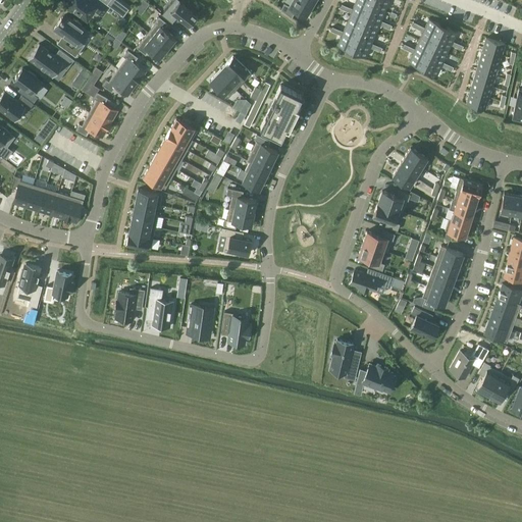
[(64,0),(65,1),(64,2),(87,18),(94,8),(102,14),(105,8),(111,12),(113,8),(101,0),(93,0),(93,1),(91,0),(64,0)]
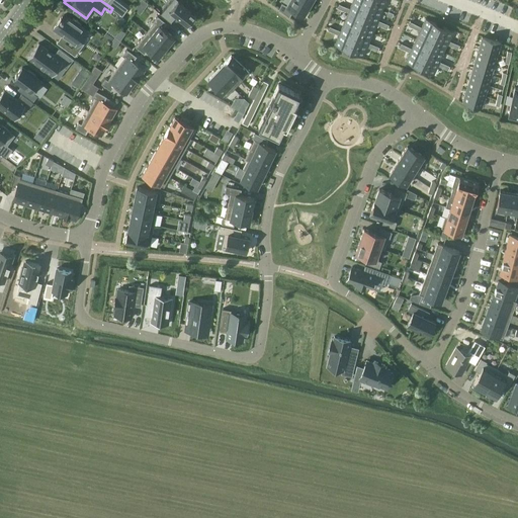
[(108,0),(106,3),(122,15),(127,8),(116,0),(108,0)]
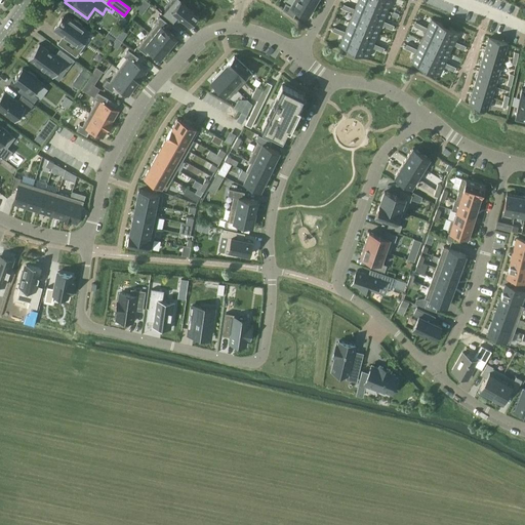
[(182,0),(172,0),(162,13),(172,22),(177,15),(189,25),(198,13),(182,0)]
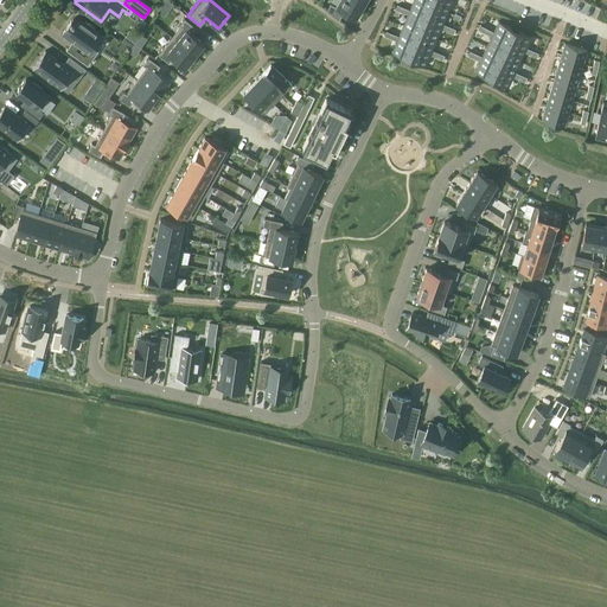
[(331,2),(326,10),(339,19),(344,11),(356,18),(363,6),(351,0),(339,0),(336,6),(331,2)]
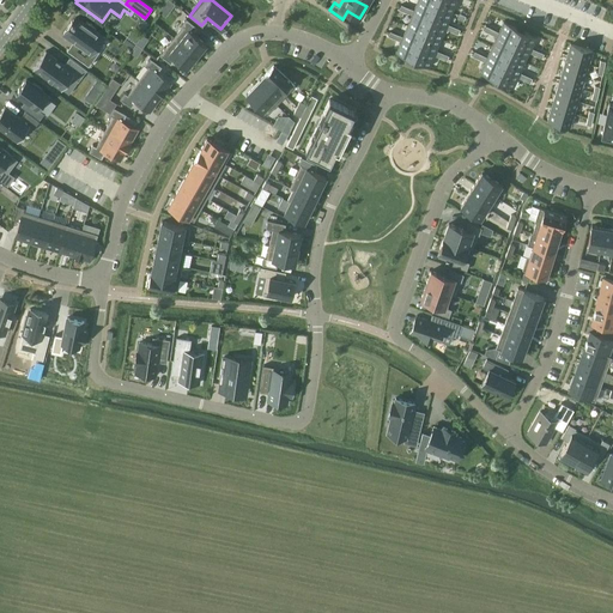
[(417,0),(413,10),(413,12),(430,19),(436,5),(423,0),(417,0)]
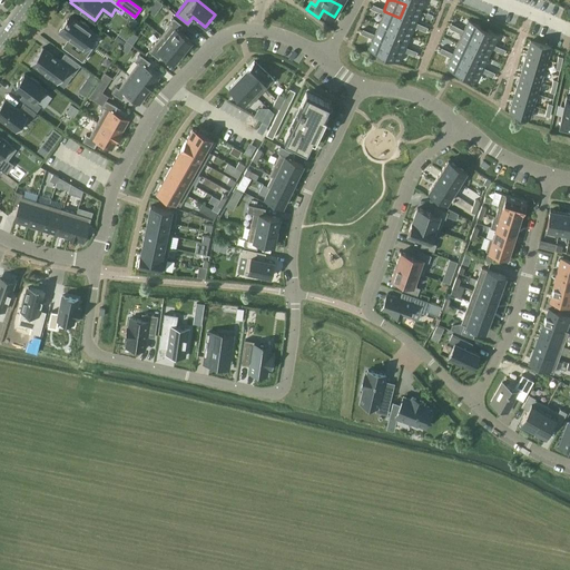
[(406,0),(405,5),(421,11),(425,0),(406,0)]
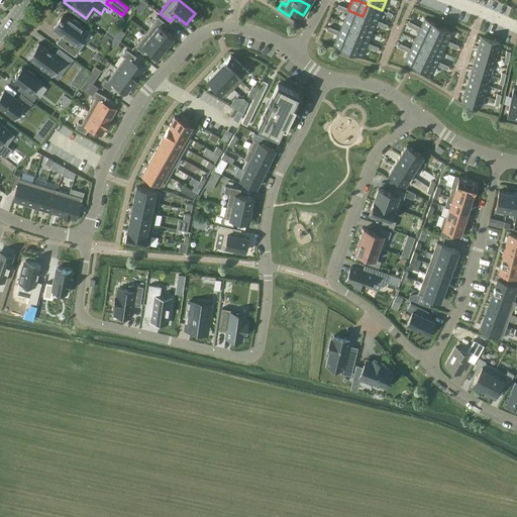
[(368,4),(363,16),(377,21),(378,20),(382,10),(368,4)]
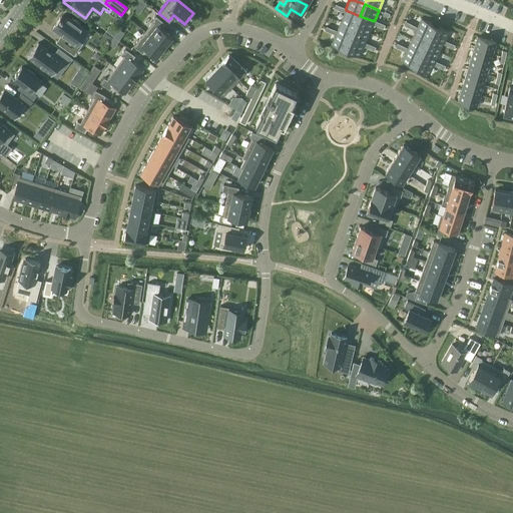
[(341,20),(341,21),(355,27),(360,16),(346,10),(345,12),(341,20)]
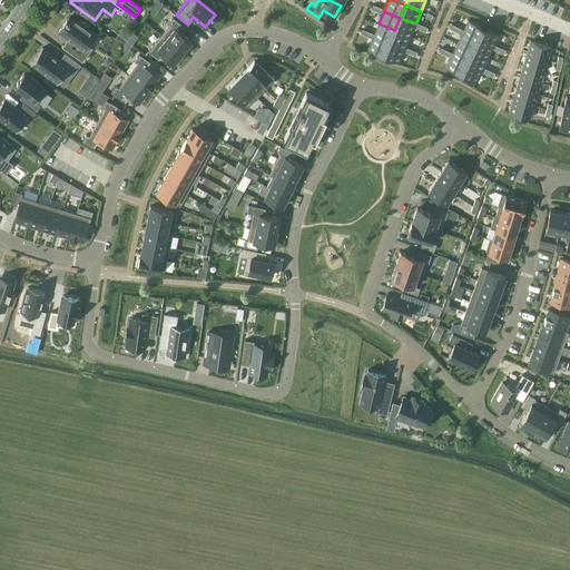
[(66,21),(59,31),(68,38),(62,47),(77,57),(86,42),(89,45),(96,35),(88,28),(89,26),(80,19),(79,21),(70,16),(67,19),(66,21)]
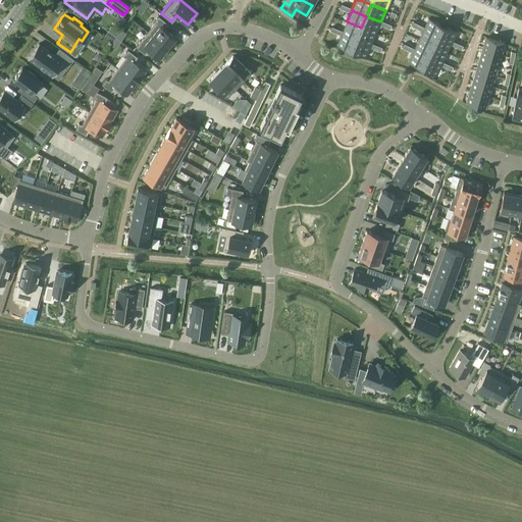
[(156,22),(148,32),(167,47),(175,38),(164,28),(168,23),(159,15),(154,21),(156,22)]
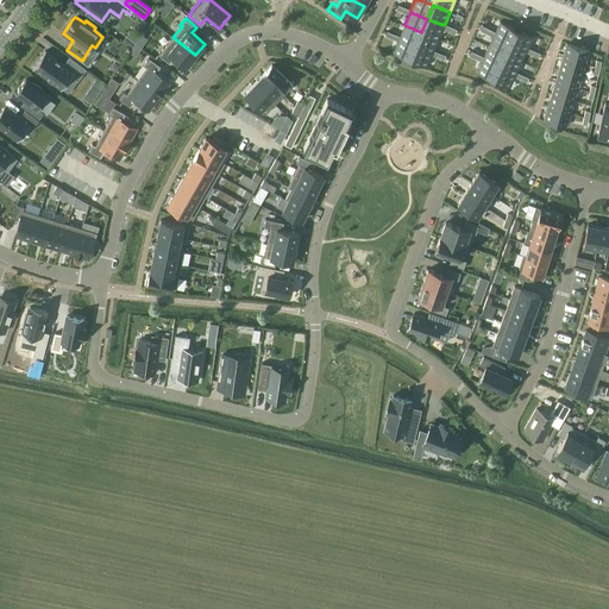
[(427,19),(421,32),(438,39),(443,27),(444,25),(427,19)]
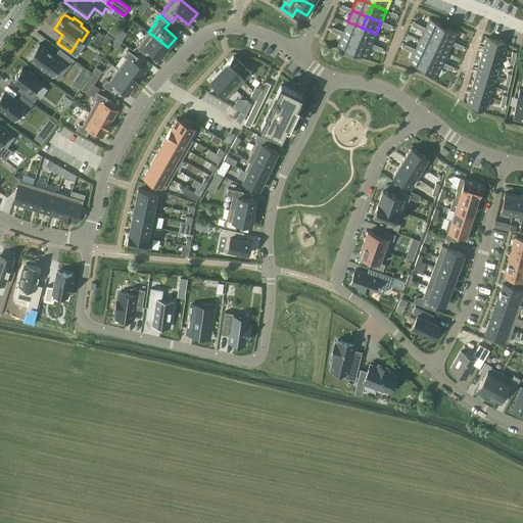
[(425,27),(424,29),(438,36),(443,25),(429,17),(425,27)]
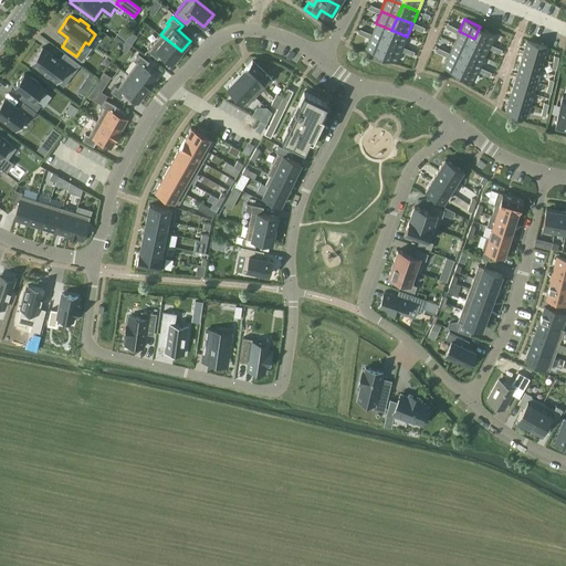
[(371,33),(370,35),(387,42),(391,30),(376,23),(371,33)]
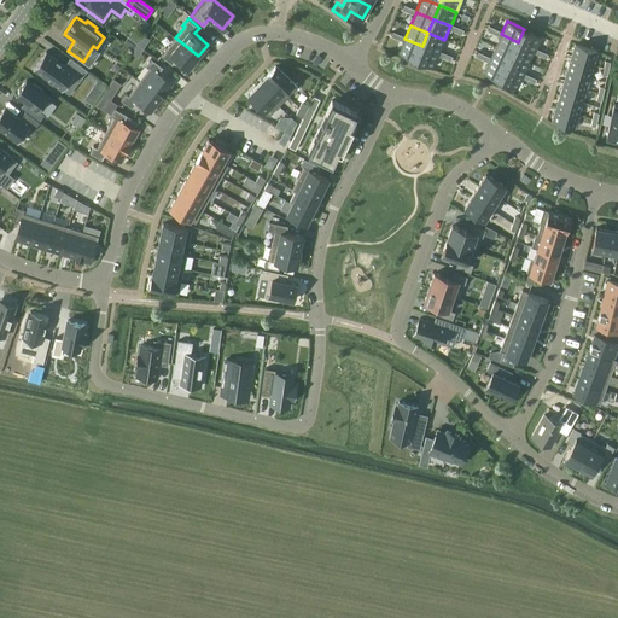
[(524,29),(518,42),(535,50),(536,47),(541,36),(524,29)]
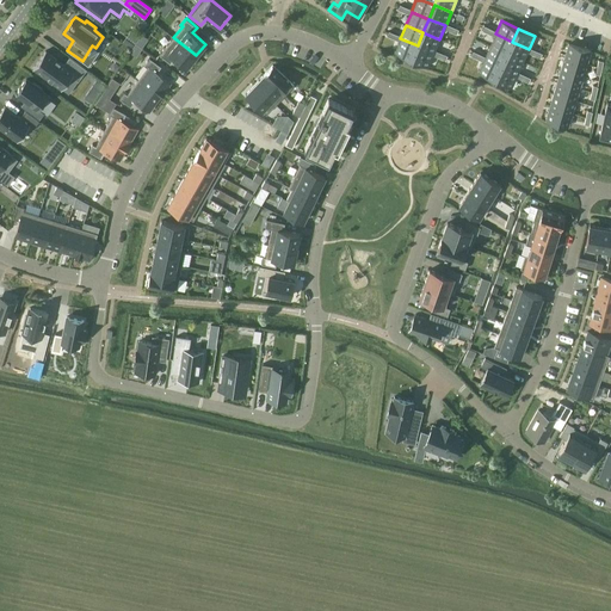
[(423,32),(418,45),(434,53),(436,50),(439,39),(423,32)]
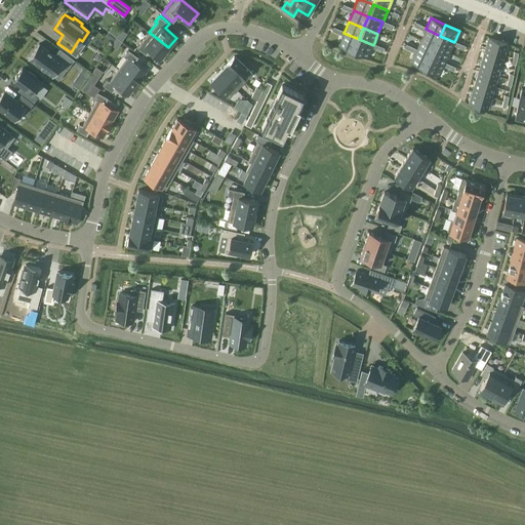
[(425,31),(421,40),(435,46),(440,36),(426,29),(425,31)]
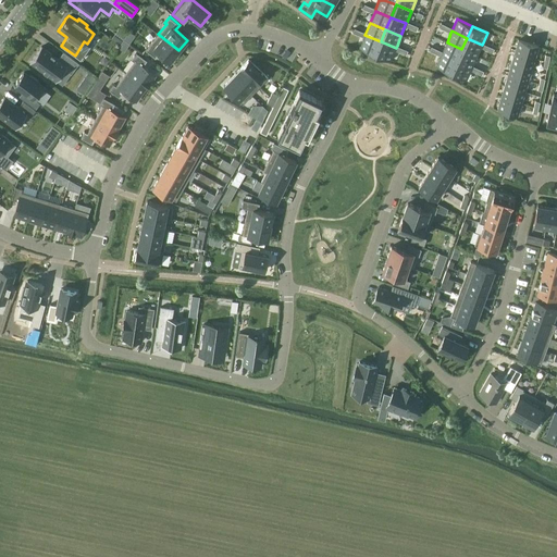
[(158,34),(145,49),(156,58),(160,52),(170,61),(178,50),(158,34)]
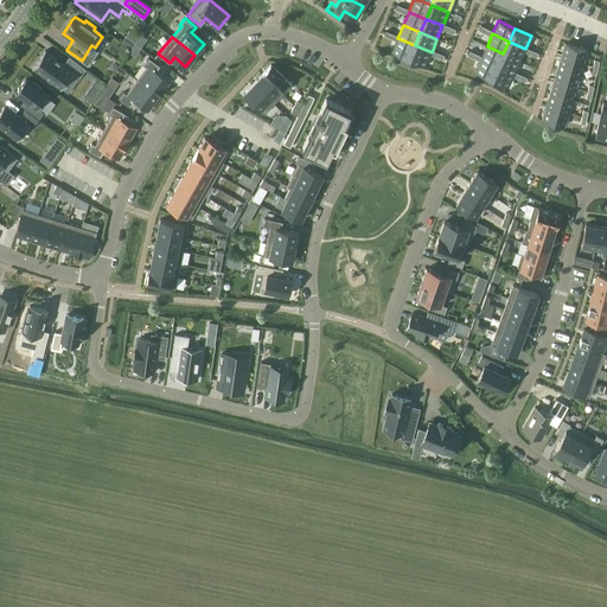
[(397,40),(391,51),(409,58),(415,45),(397,38),(397,40)]
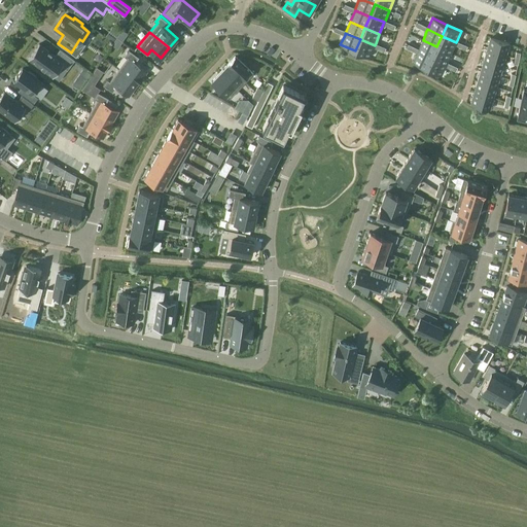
[(442,36),(436,46),(451,54),(454,48),(455,44),(456,42),(442,36)]
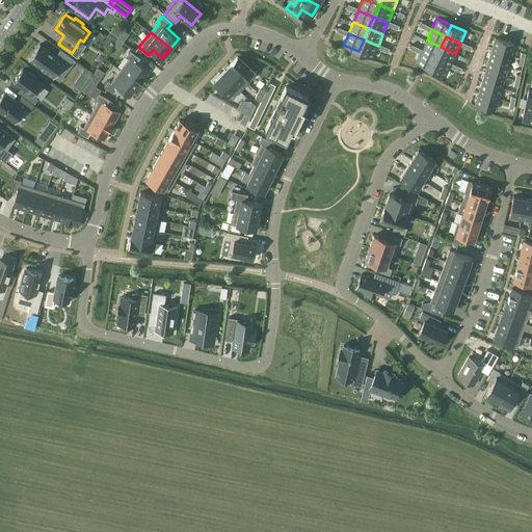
[(495,37),(491,49),(511,55),(514,44),(495,37)]
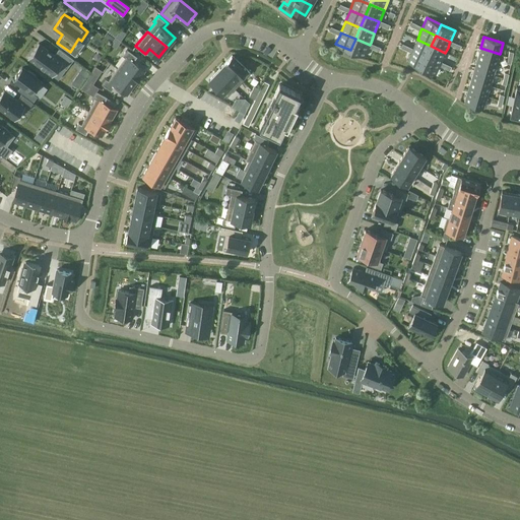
[(355,39),(350,50),(365,56),(369,47),(370,45),(355,39)]
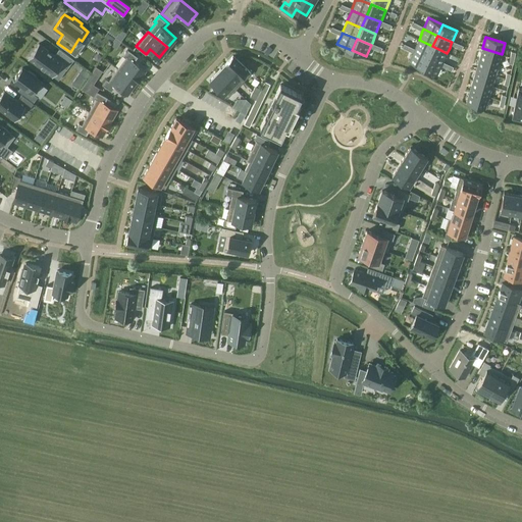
[(415,48),(414,50),(428,56),(432,46),(419,40),(415,48)]
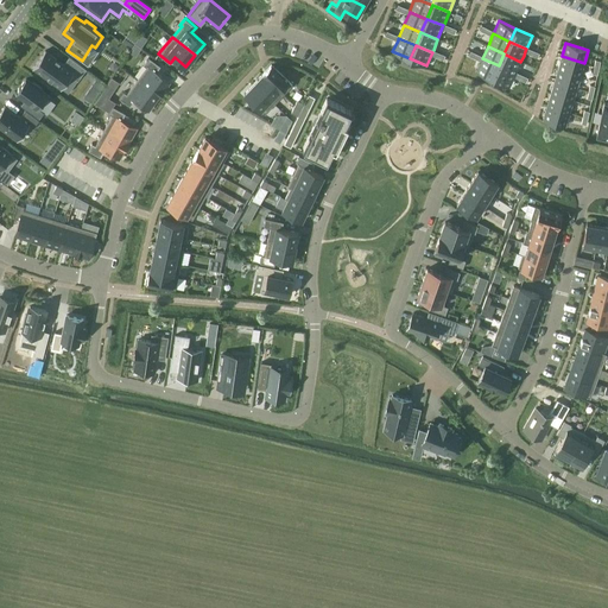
[(45,50),(33,67),(62,88),(71,75),(77,81),(87,69),(69,56),(64,64),(45,50)]
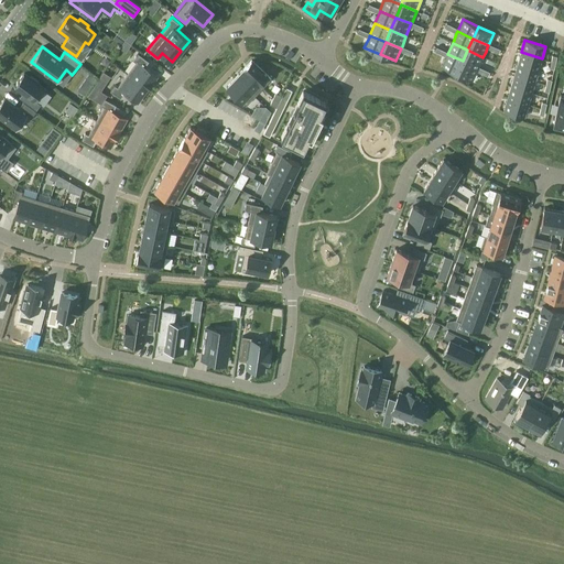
[(467,50),(463,61),(478,68),(478,66),(483,57),(467,50)]
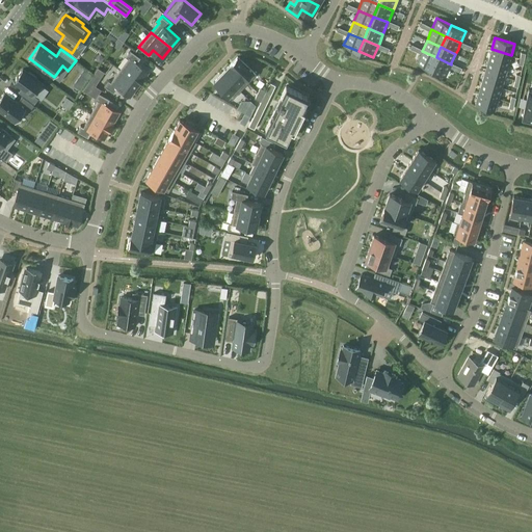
[(491,49),(488,60),(508,65),(511,55),(491,49)]
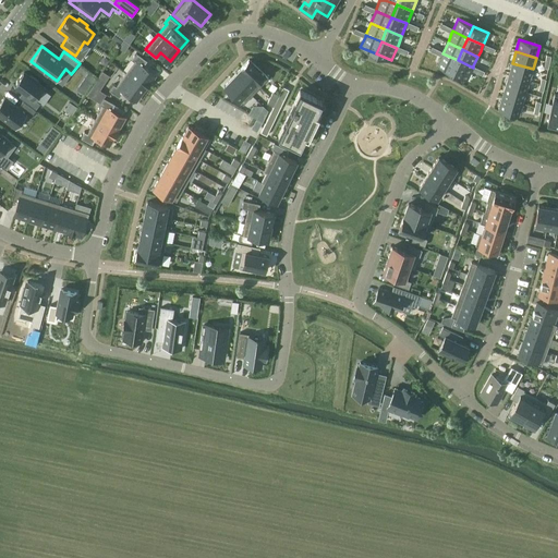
[(128,71),(125,73),(146,88),(147,87),(156,75),(143,65),(147,60),(137,52),(133,58),(135,60),(132,64),(128,71)]
